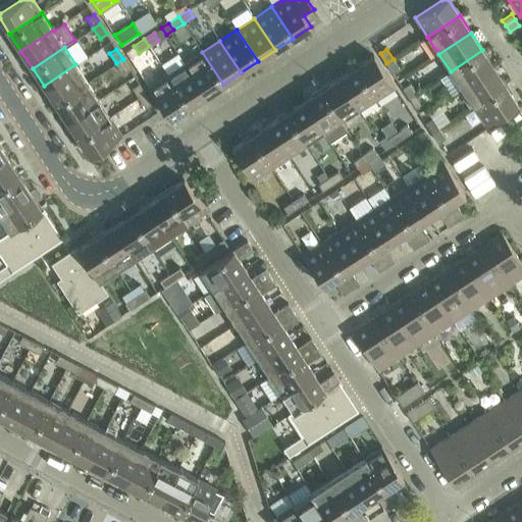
[(482,50),(451,71),(462,89),(493,67),(482,50)]
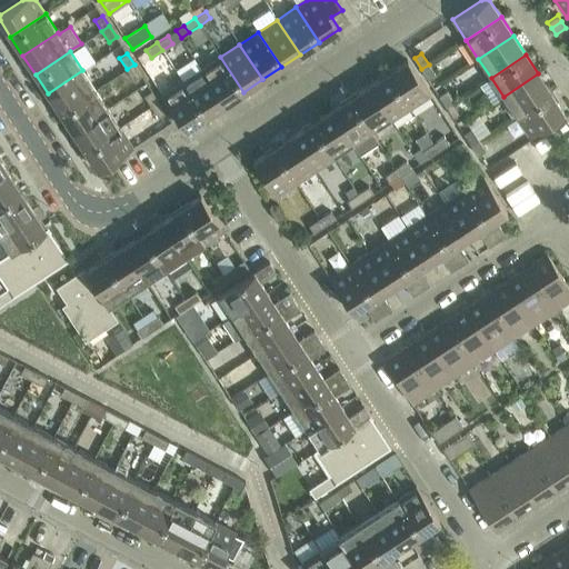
[(220,57),(201,69),(225,105),(243,92),(220,57)]
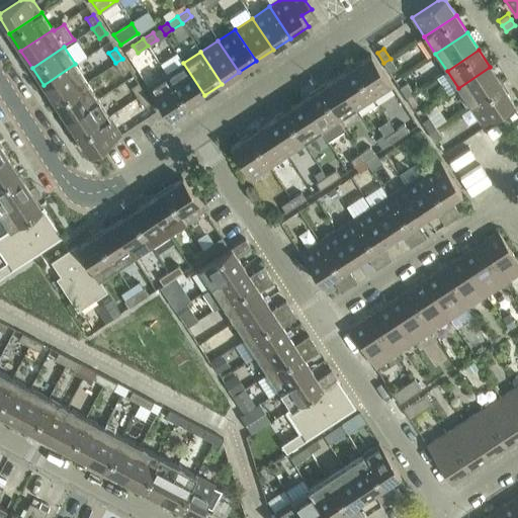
[(371,55),(353,67),(373,98),(392,87),(371,55)]
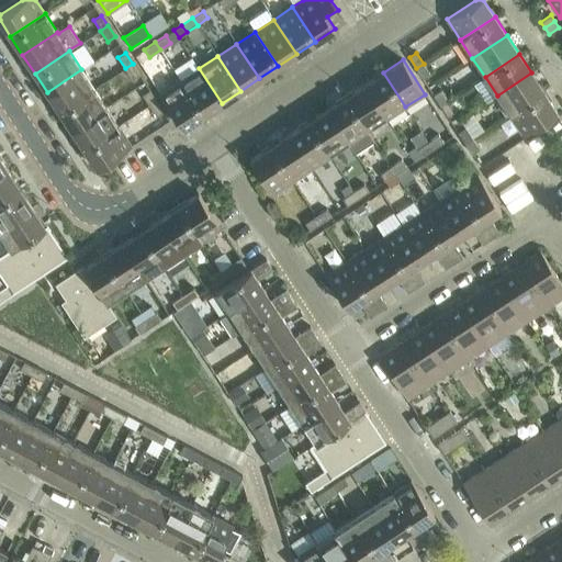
[(133,64),(125,68),(132,79),(139,74),(133,64)]
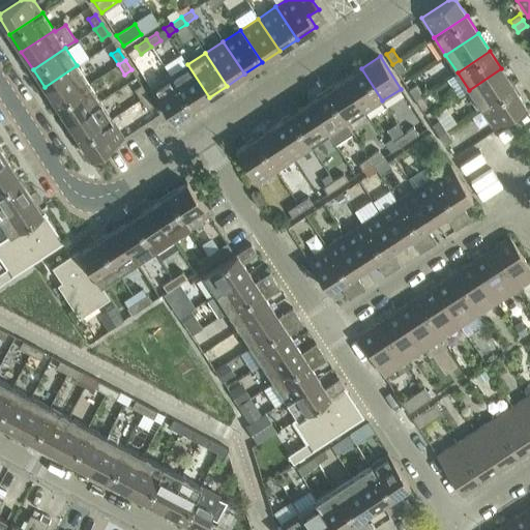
[(400,60),(392,64),(400,75),(406,69),(400,60)]
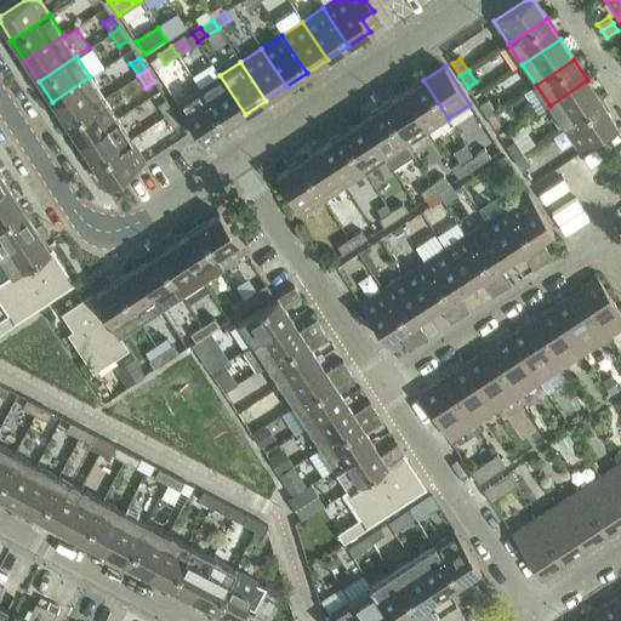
[(220,75),(199,90),(224,127),(245,114),(220,75)]
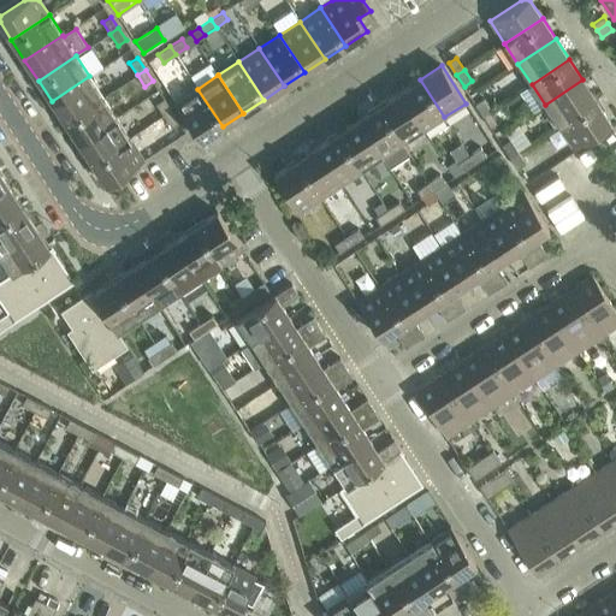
[(89,76),(52,101),(65,122),(104,98),(89,76)]
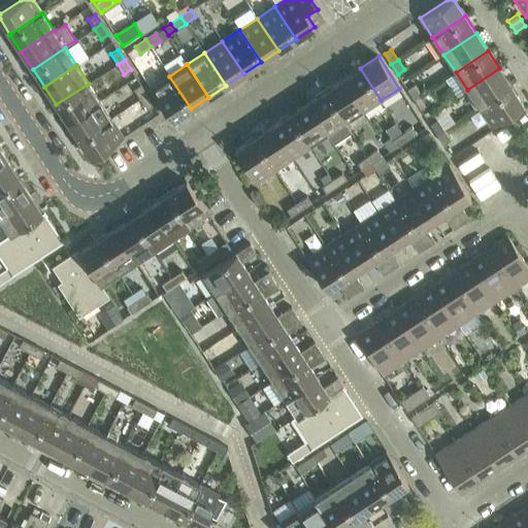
[(360,68),(342,79),(363,112),(381,100),(360,68)]
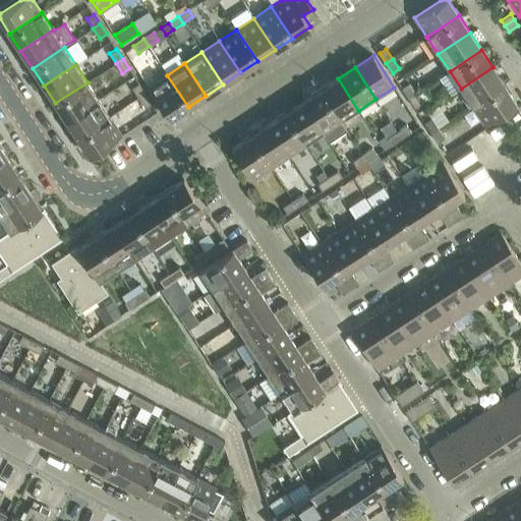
[(493,67),(461,89),(472,106),(504,84),(493,67)]
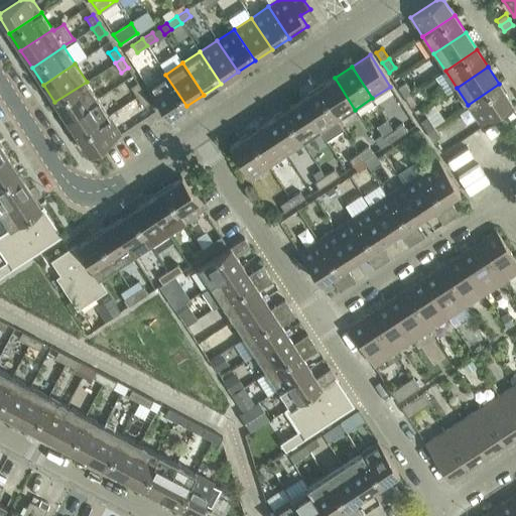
[(186,106),(165,75),(147,86),(168,118),(186,106)]
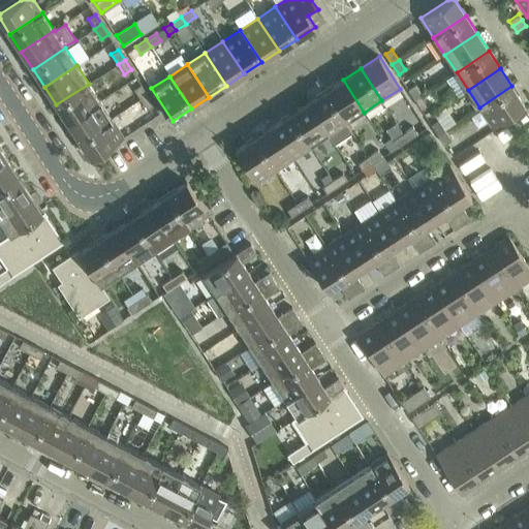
[(343,80),(324,91),(346,124),(364,113),(343,80)]
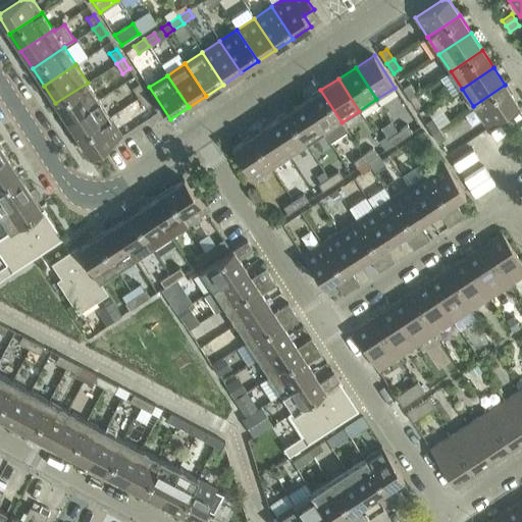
[(88,83),(55,103),(66,120),(99,100),(88,83)]
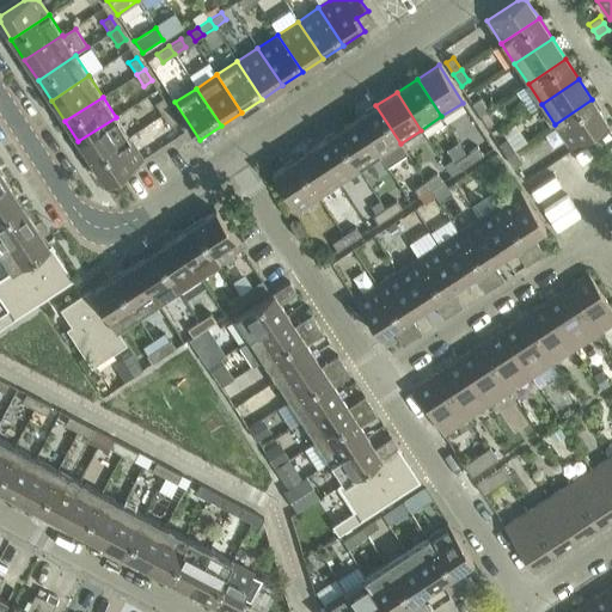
[(155,103),(163,115),(171,110),(163,98),(155,103)]
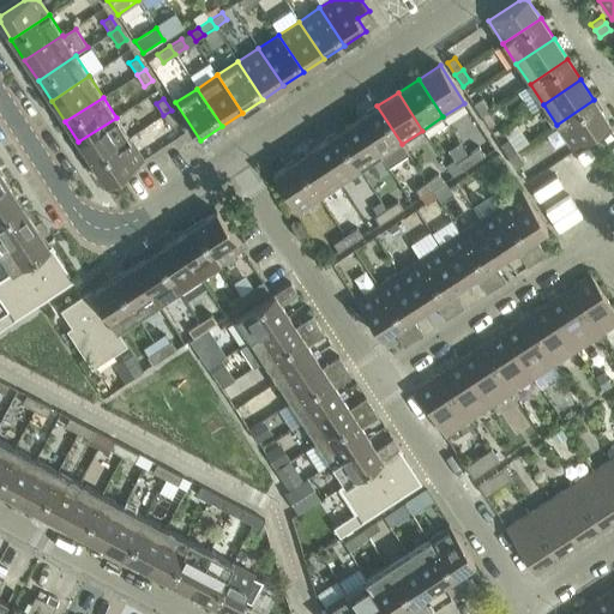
[(474,103),(481,115),(489,110),(482,98),(474,103)]
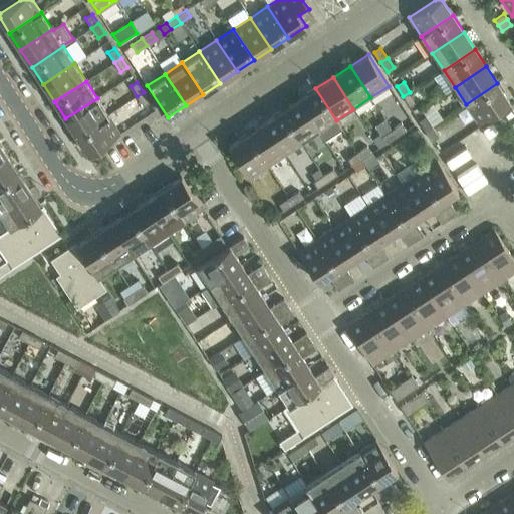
[(497,83),(466,104),(478,122),(509,101),(497,83)]
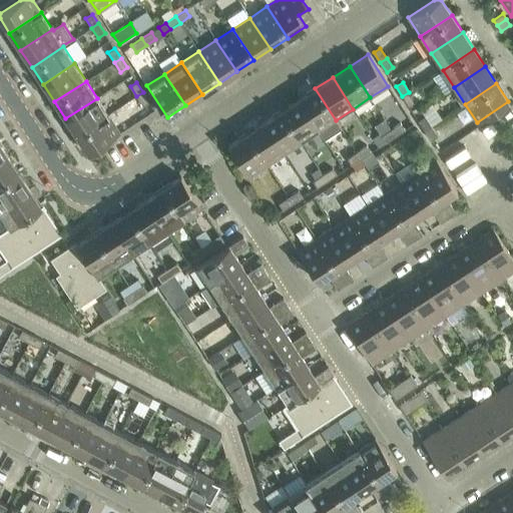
[(315,88),(298,99),(319,131),(336,120),(315,88)]
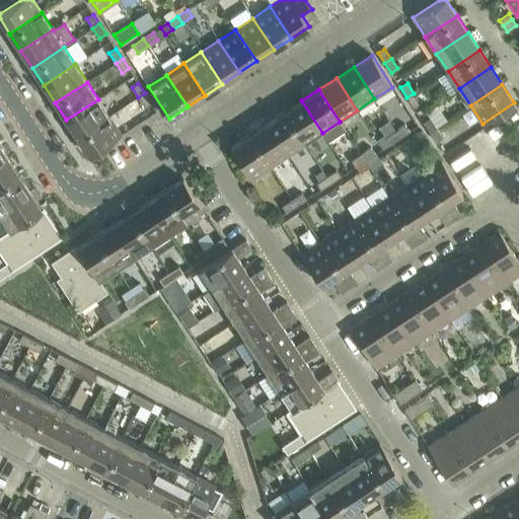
[(145,93),(138,97),(146,109),(153,104),(145,93)]
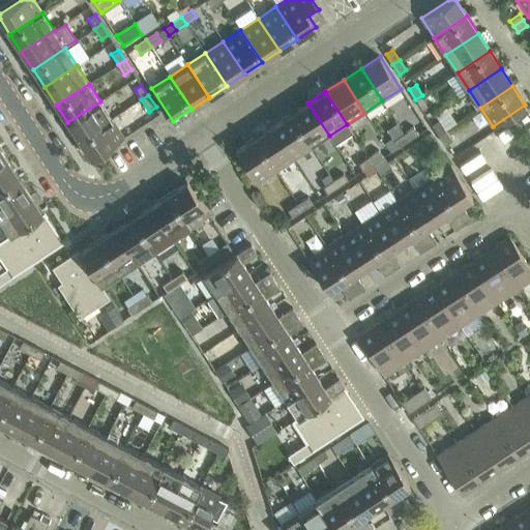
[(422,95),(415,99),(422,110),(430,105),(422,95)]
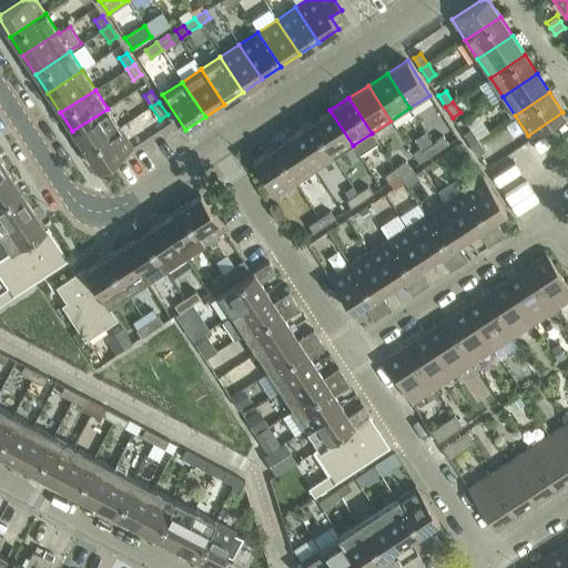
[(108,109),(72,131),(84,150),(120,128),(108,109)]
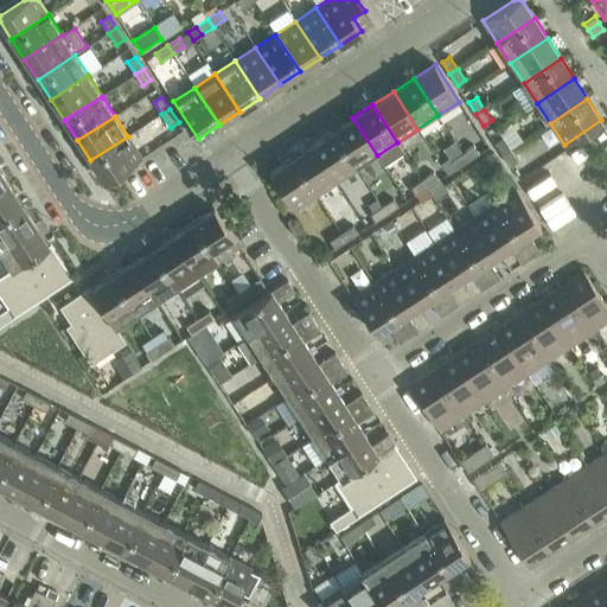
[(352,117),(332,131),(357,168),(377,155),(352,117)]
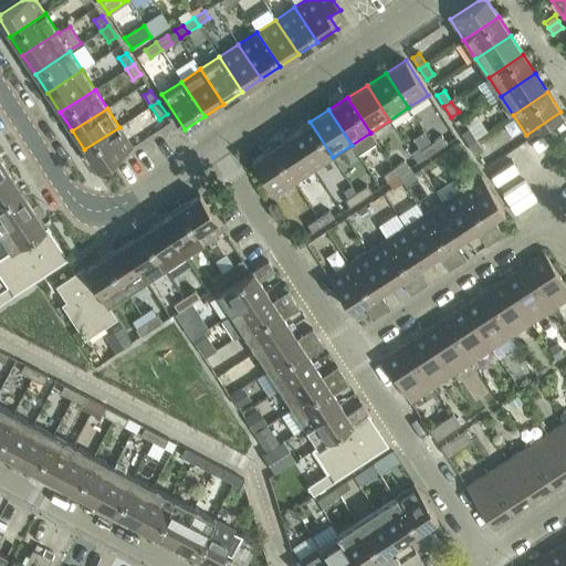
[(310,122),(291,135),(314,169),(333,157),(310,122)]
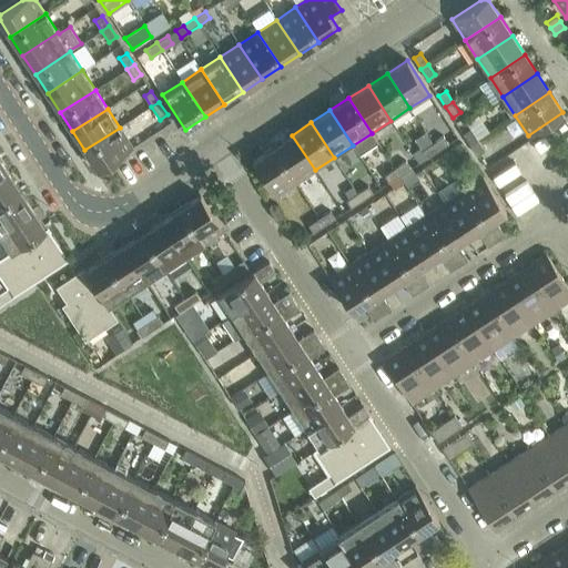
[(120,128),(84,150),(98,170),(133,148),(120,128)]
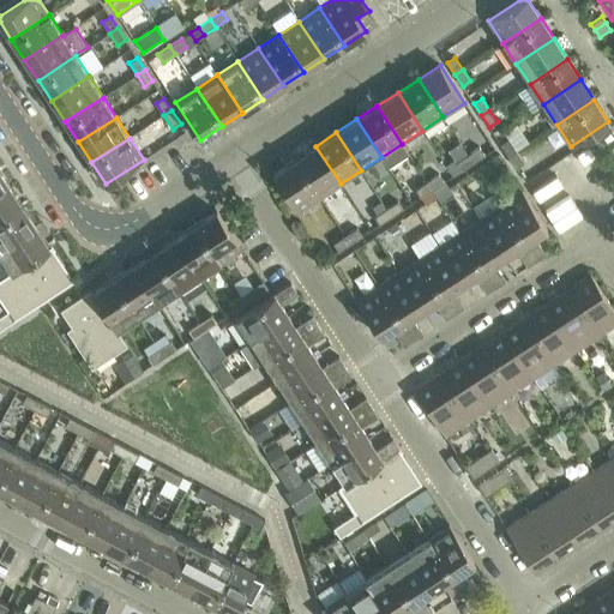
[(500,144),(509,156),(516,151),(509,139),(500,144)]
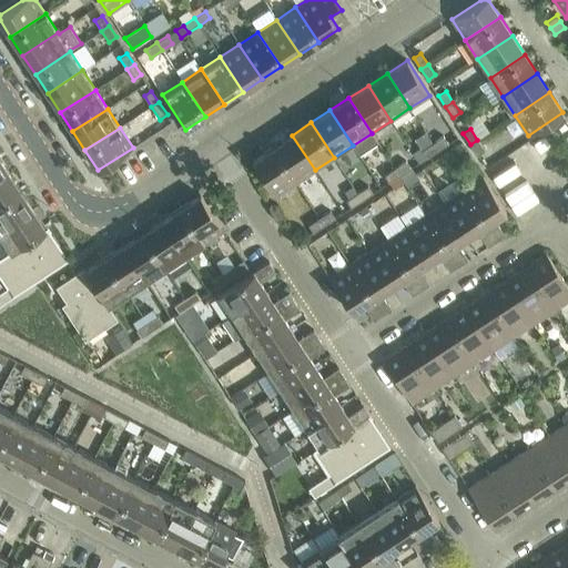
[(292,135),(273,148),(296,182),(315,170),(292,135)]
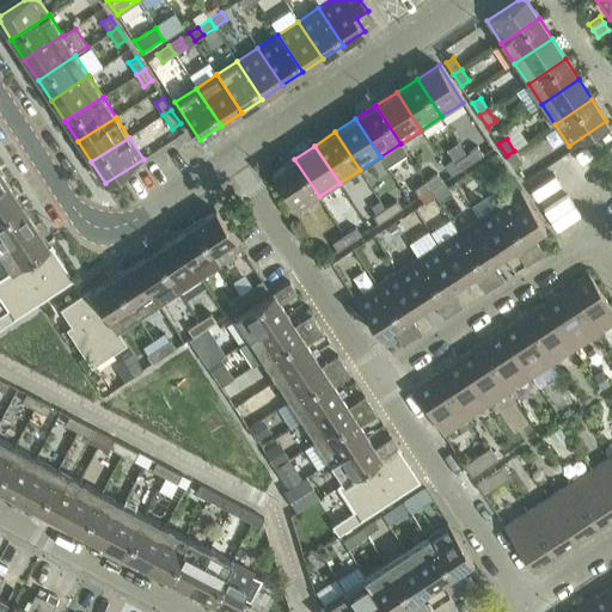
[(478,146),(466,154),(471,163),(483,154),(478,146)]
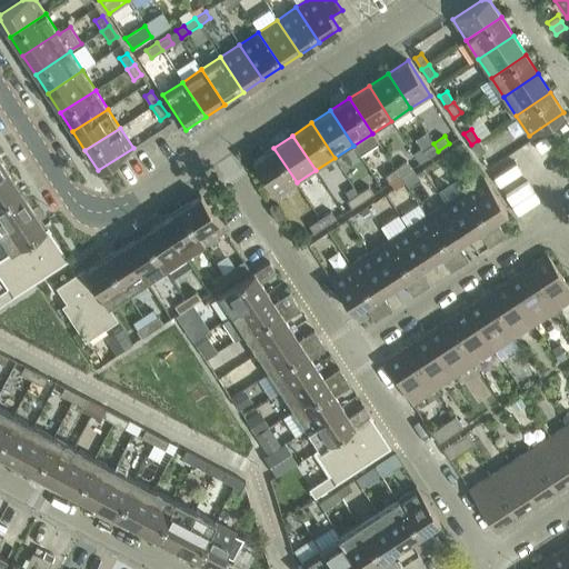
[(478,140),(471,145),(478,156),(486,150),(478,140)]
